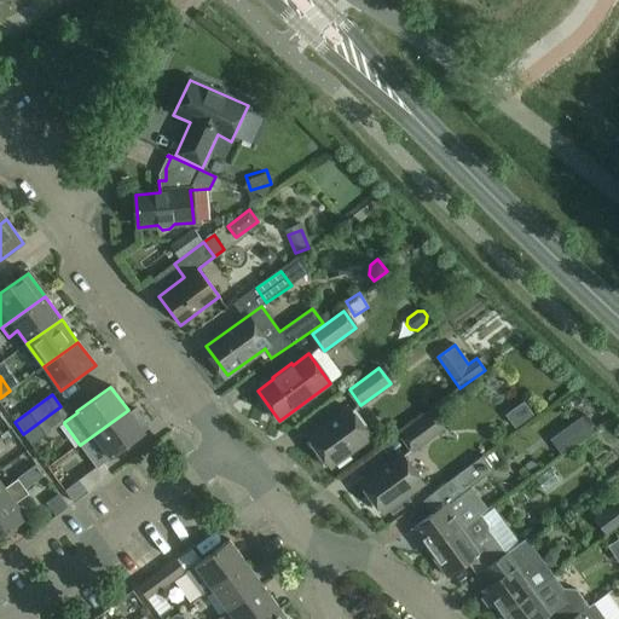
[(505,408),(513,423),(533,414),(526,398),(505,408)]
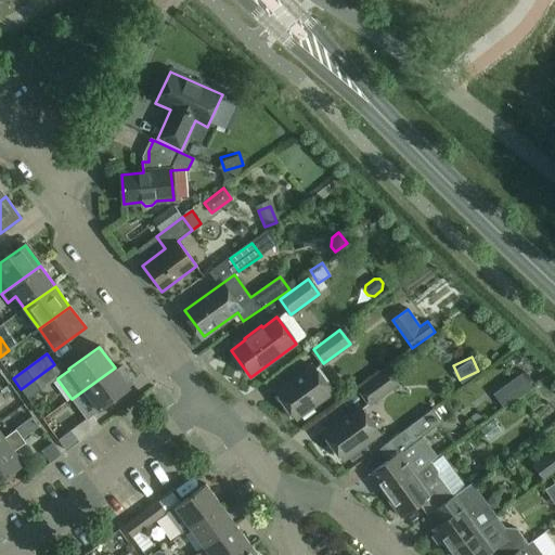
[(62,375),(54,364),(21,389),(28,400),(57,379),(57,378),(62,375)]
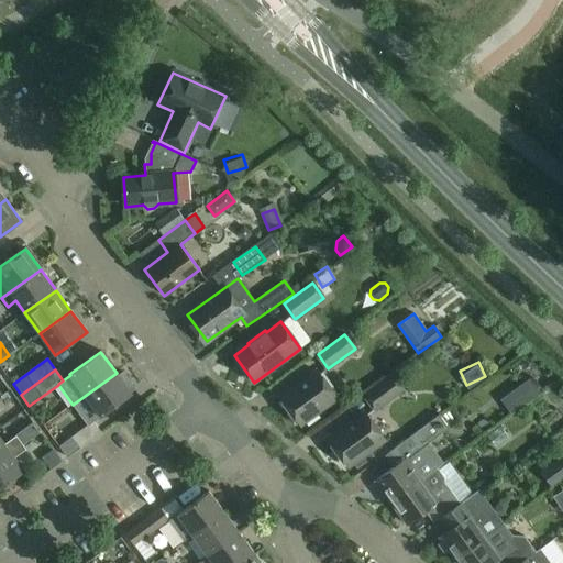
[(337,398),(317,372),(282,398),(300,424),(337,398)]
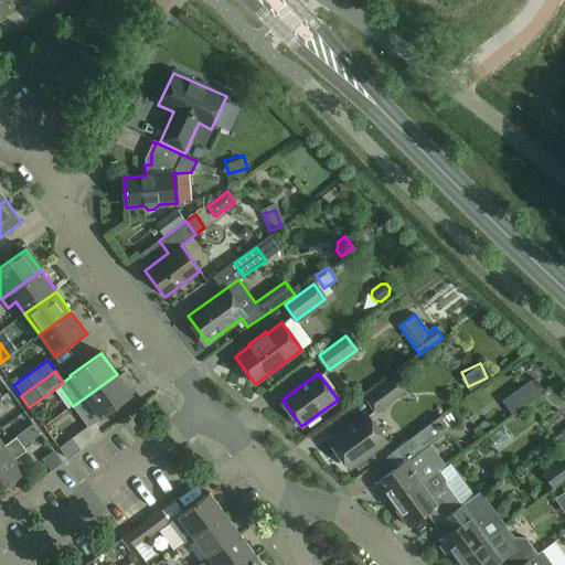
[(131,394),(136,390),(124,374),(119,377),(117,374),(85,397),(102,418),(132,395),(131,394)]
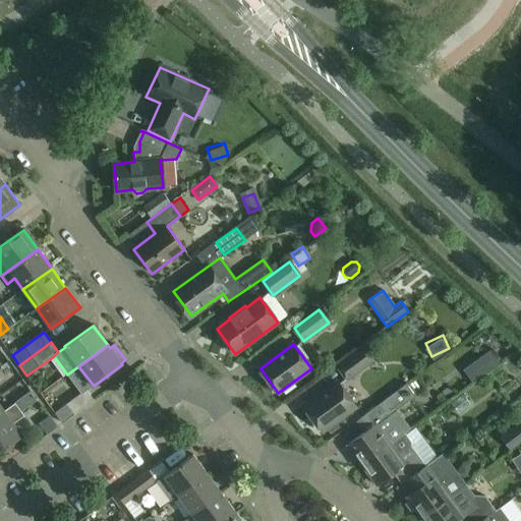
[(338,366),(348,380),(372,361),(362,348),(338,366)]
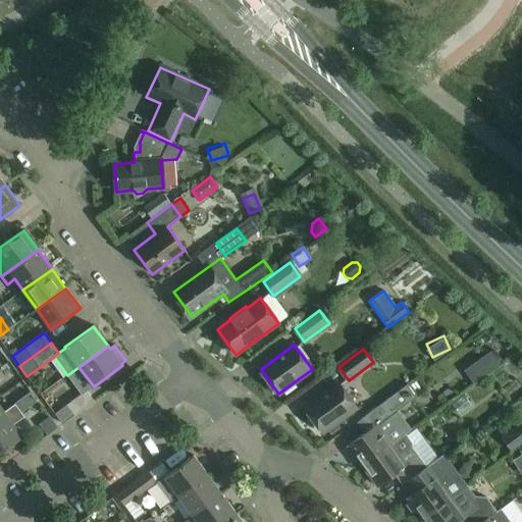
[(491,352),(476,363),(484,374),(500,364),(491,352)]
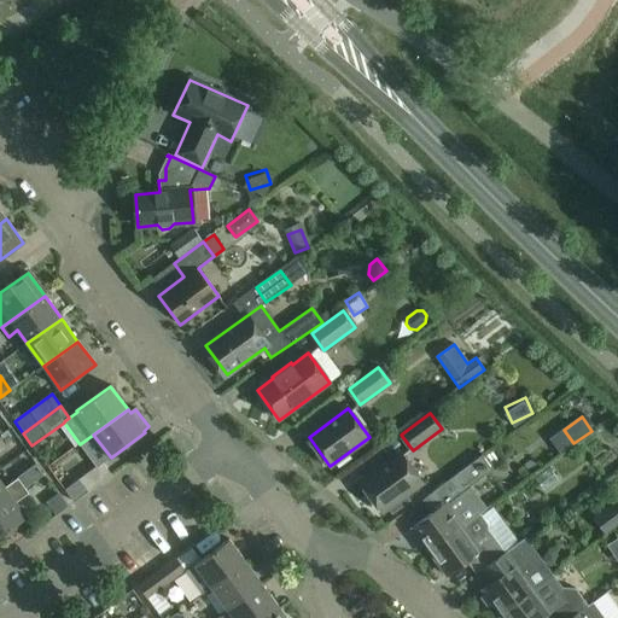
[(501,444),(494,450),(502,461),(509,455),(501,444)]
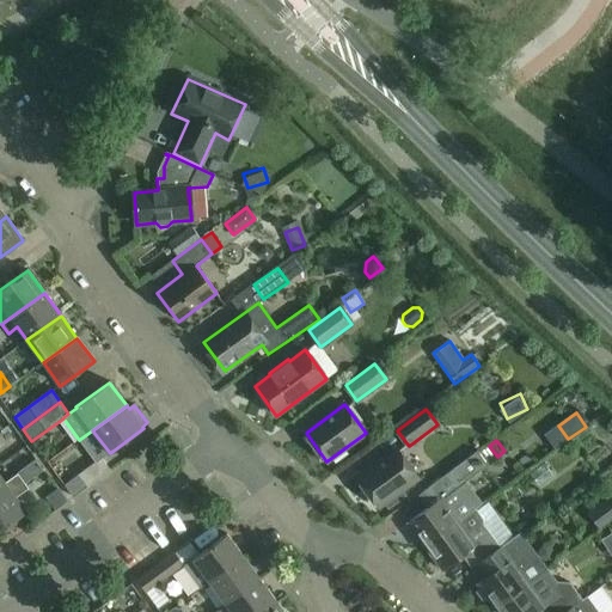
[(10,452),(23,470),(36,460),(24,442),(10,452)]
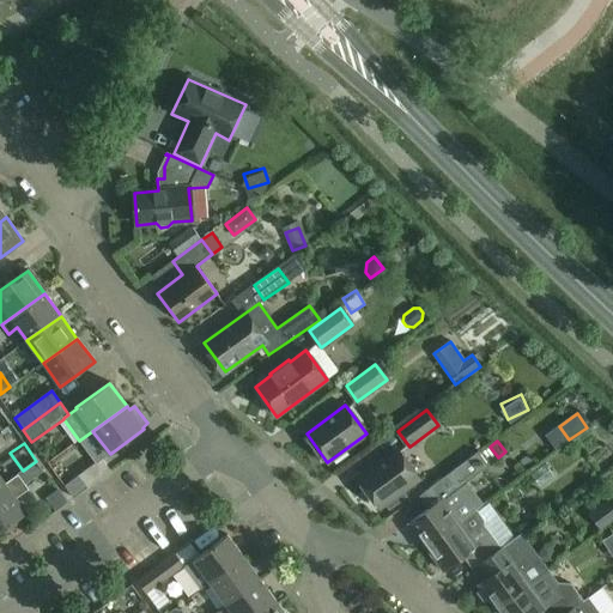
[(380,508),(384,503),(388,509),(407,496),(402,490),(418,479),(396,450),(358,478),(380,508)]
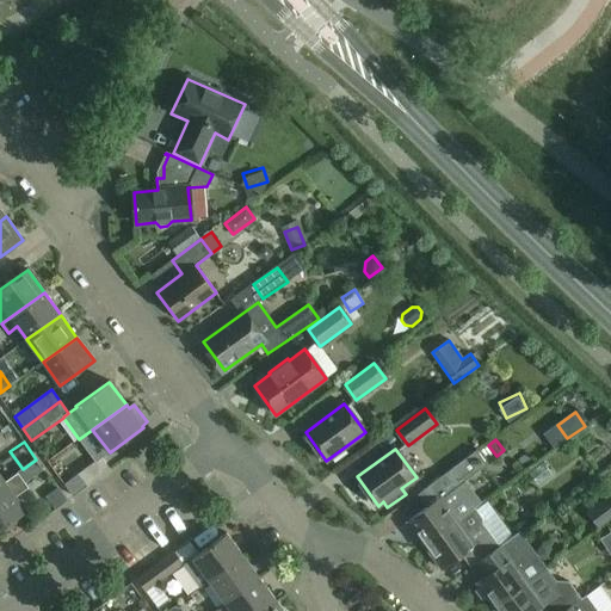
[(423,491),(432,504),(407,523),(424,545),(475,508),(468,499),(463,498),(456,488),(487,464),(477,450),(423,491)]
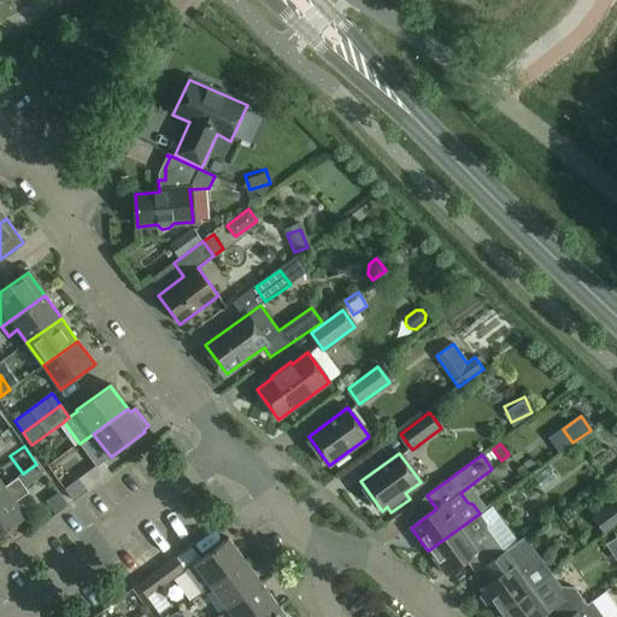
[(111,475),(103,462),(65,489),(74,501),(111,475)]
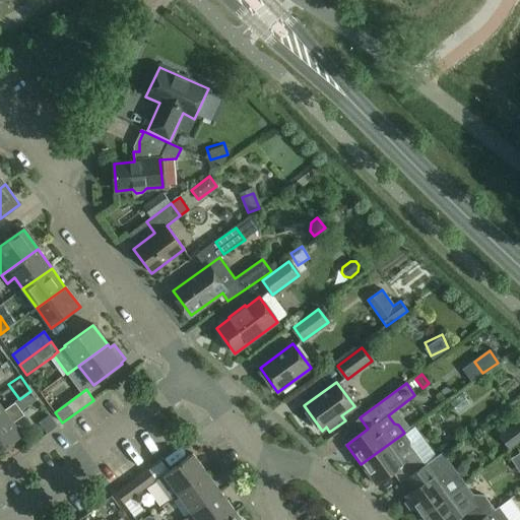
[(0,423),(19,409),(21,411),(31,403),(30,401),(25,395),(15,403),(4,411),(0,405),(0,423)]
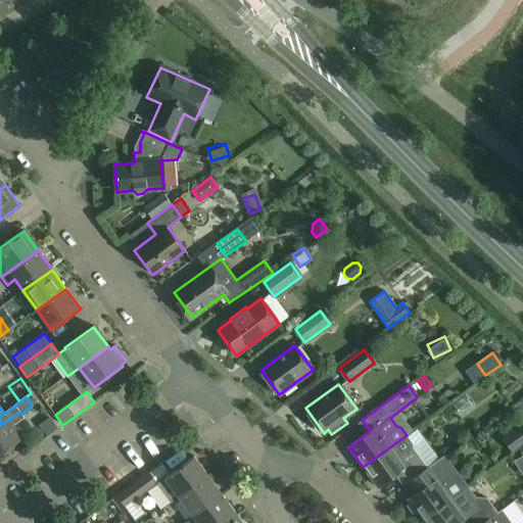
[(19,412),(0,425),(0,456),(22,439),(13,426),(25,418),(21,414),(19,412)]
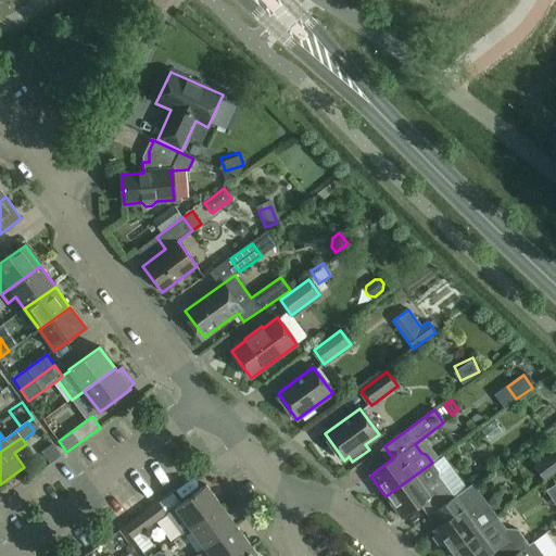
[(59,455),(51,445),(43,452),(50,462),(59,455)]
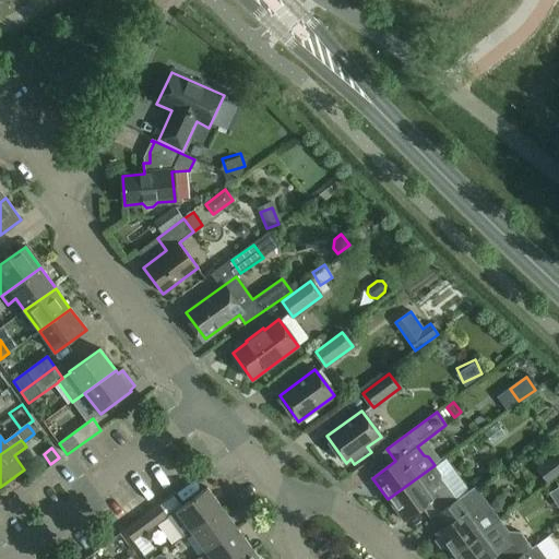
[(435,465),(388,499),(403,521),(427,503),(436,515),(456,500),(441,478),(441,475),(435,465)]
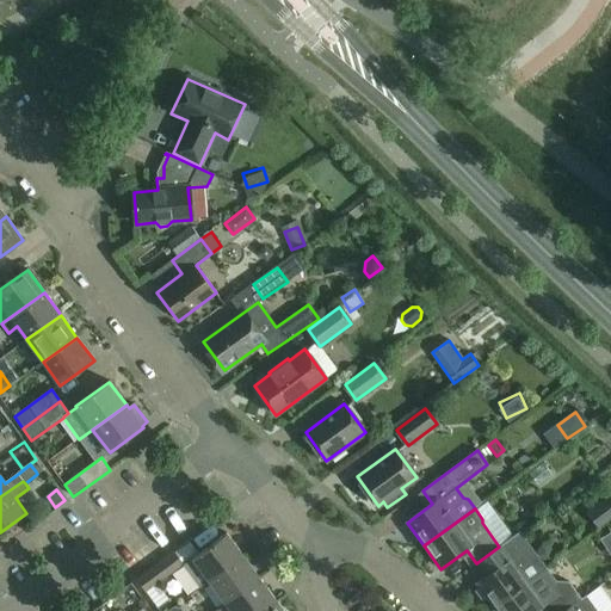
[(610,529),(598,537),(609,553),(610,550),(610,529)]
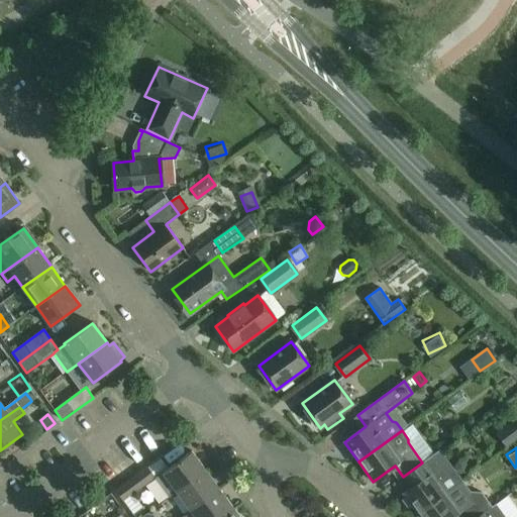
[(192,451),(163,473),(157,477),(164,485),(161,487),(169,498),(177,492),(206,471),(192,451)]
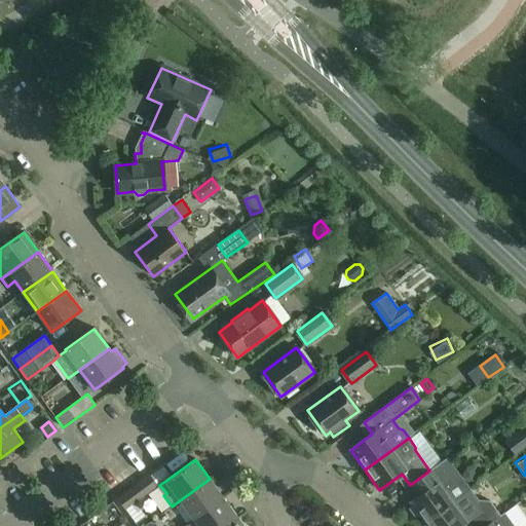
[(455,500),(466,492),(458,481),(444,460),(429,471),(410,485),(418,497),(410,502),(412,504),(410,509),(415,516),(419,515),(425,523),(455,500)]
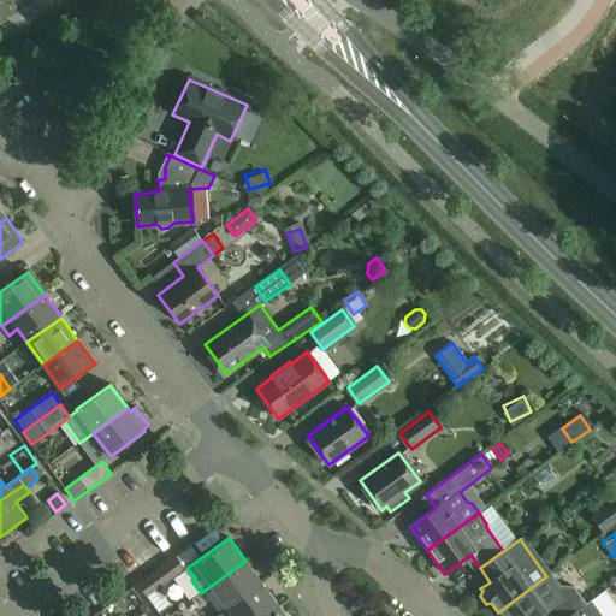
[(175,558),(149,576),(137,585),(147,597),(183,570),(175,558)]
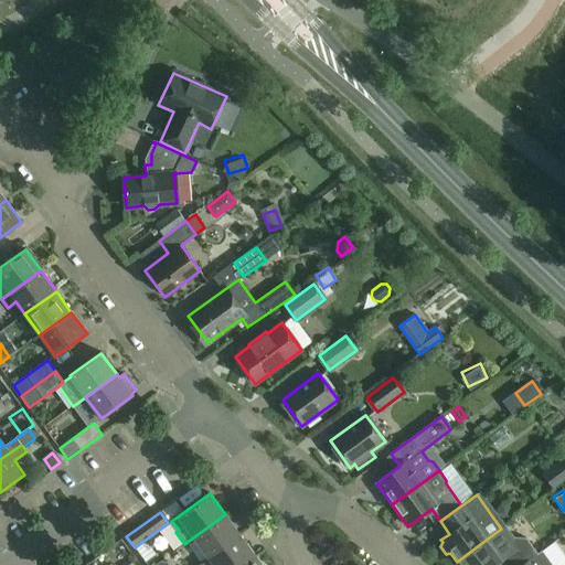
[(241,535),(225,514),(193,537),(209,558),(241,535)]
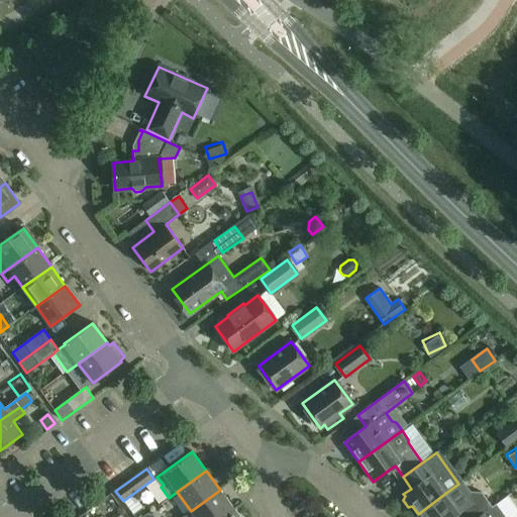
[(220,490),(191,511),(182,516),(222,516),(234,509),(220,490)]
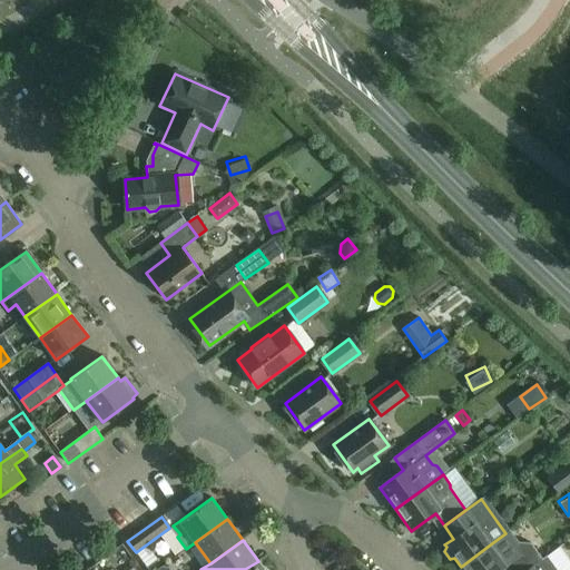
[(501,554),(493,542),(461,567),(463,569),(527,569),(542,559),(531,543),(518,542),(501,554)]
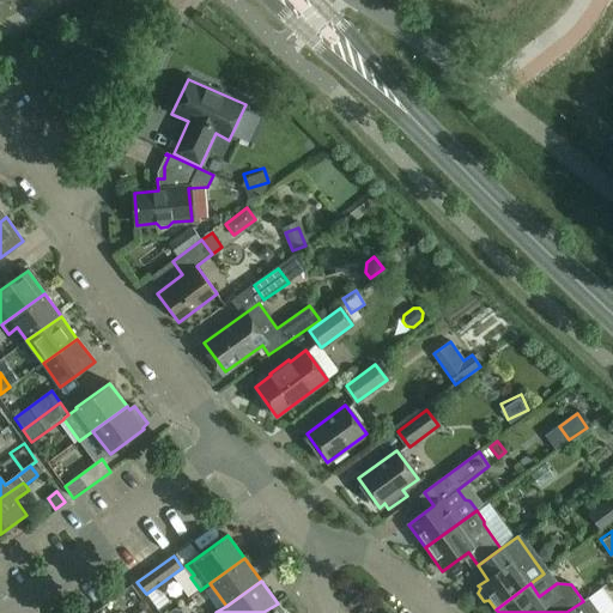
[(592,612),(583,601),(566,612),(592,612)]
